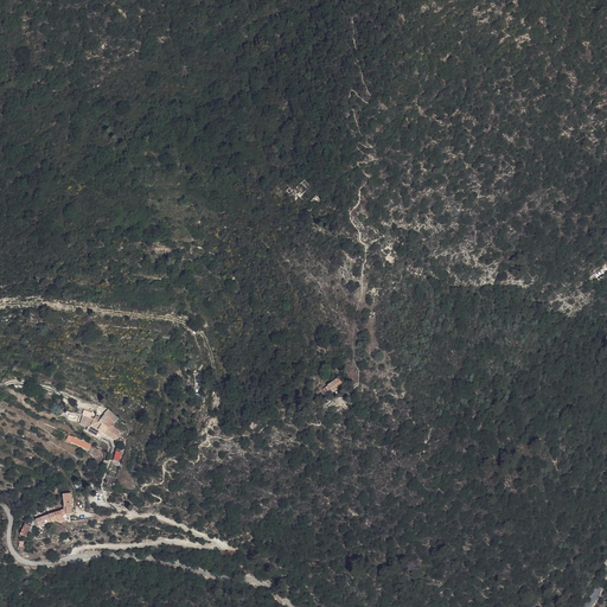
[(300,184),(306,191),(311,186),(305,180),(300,184)]
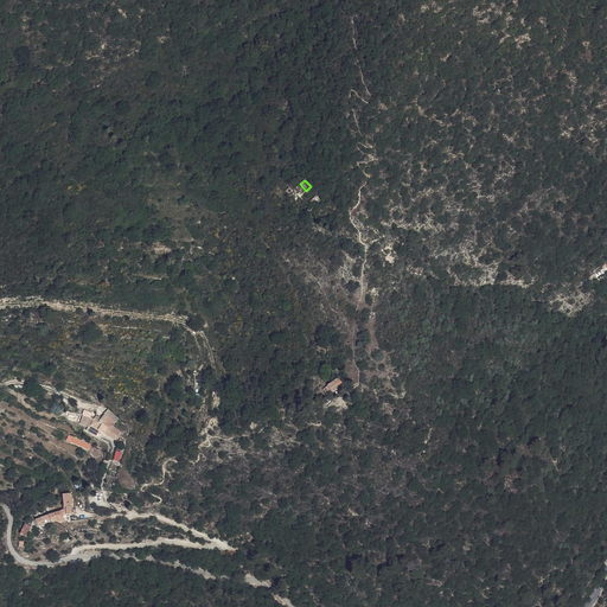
[(300,184),(294,190),(301,196),(306,191),(300,184)]
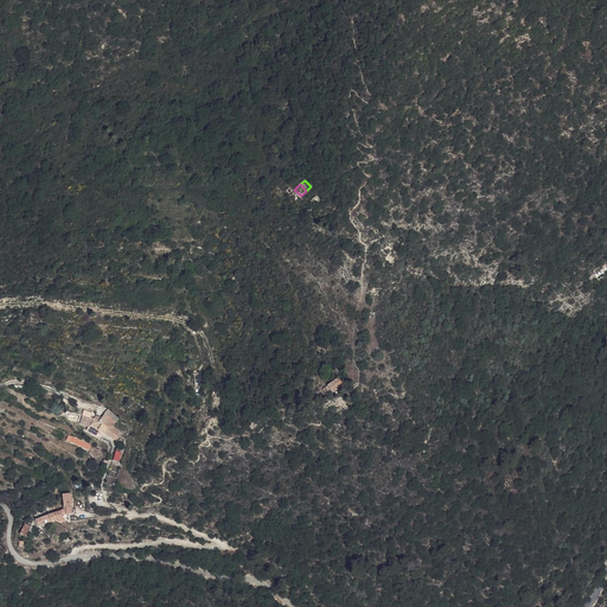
[(310,203),(313,208),(319,202),(315,198),(310,203)]
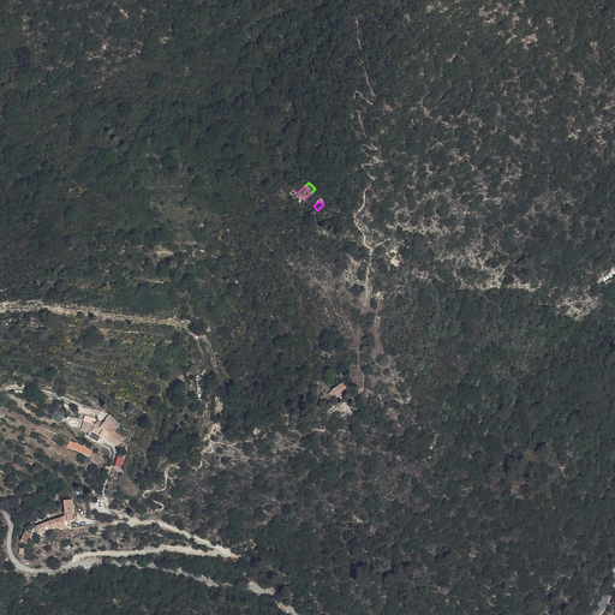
[(604,284),(598,290),(602,294),(609,288),(604,284)]
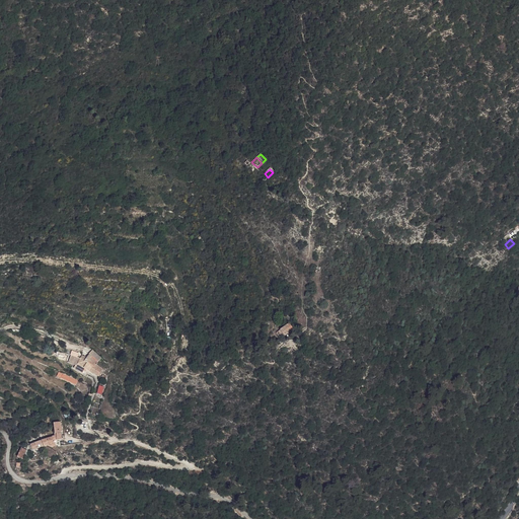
[(284,325),(289,331),(293,328),(289,322),(284,325)]
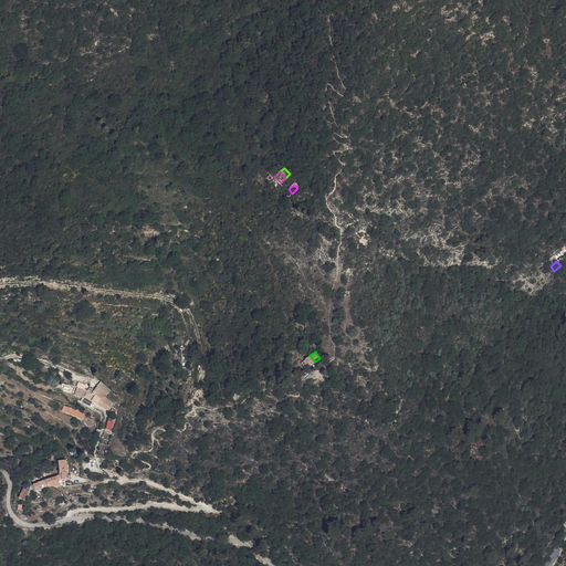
[(305,359),(310,366),(315,362),(310,355),(305,359)]
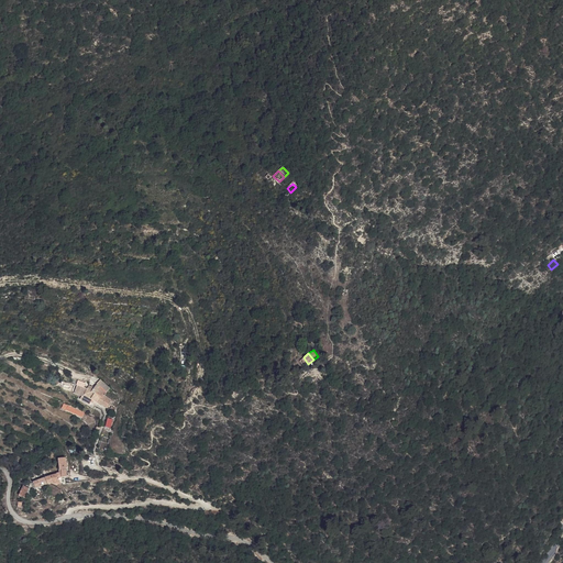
[(299,361),(304,367),(308,364),(304,357),(299,361)]
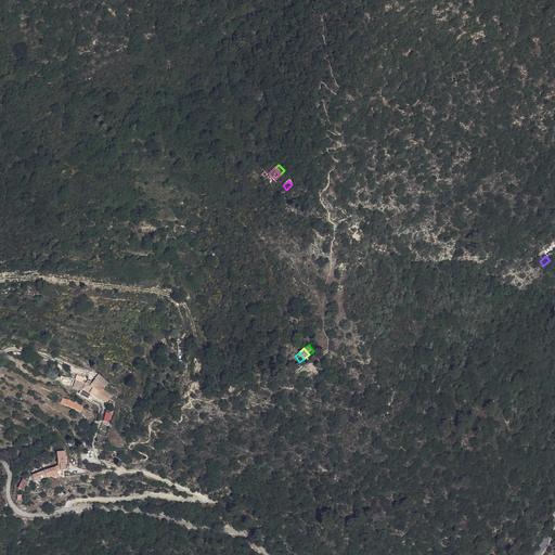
[(77,375),(73,387),(81,390),(85,383),(82,382),(84,377),(77,375)]
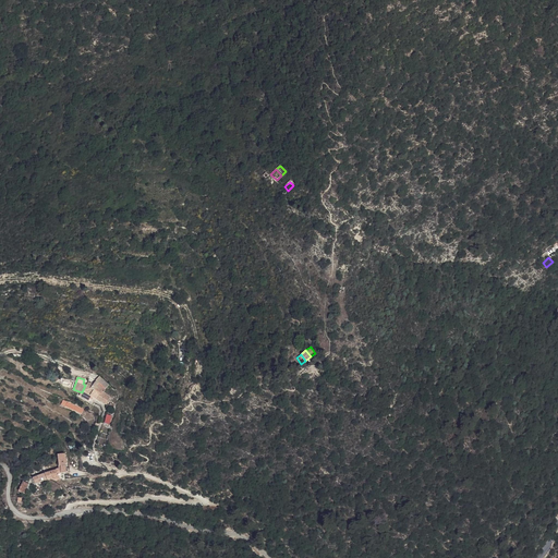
[(88,395),(102,403),(105,400),(100,397),(102,392),(104,392),(105,390),(102,387),(102,386),(98,383),(94,389),(91,388),(88,395)]
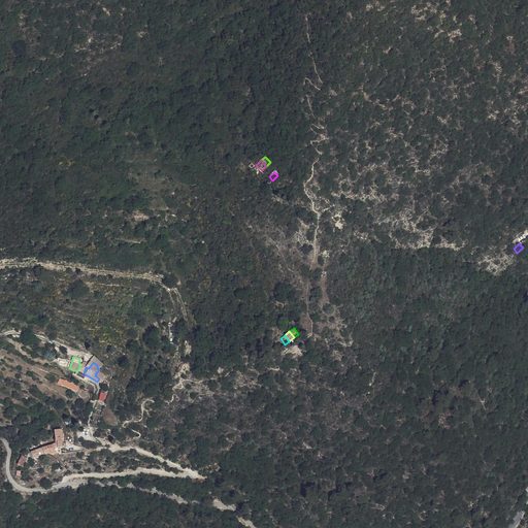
[(99,378),(97,382),(101,384),(104,380),(105,376),(98,371),(97,371),(95,375),(99,378)]
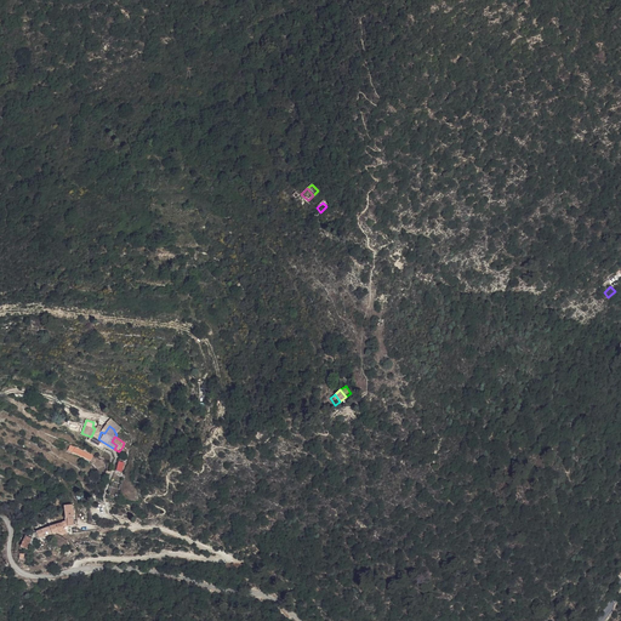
[(74,453),(86,459),(89,454),(77,448),(74,453)]
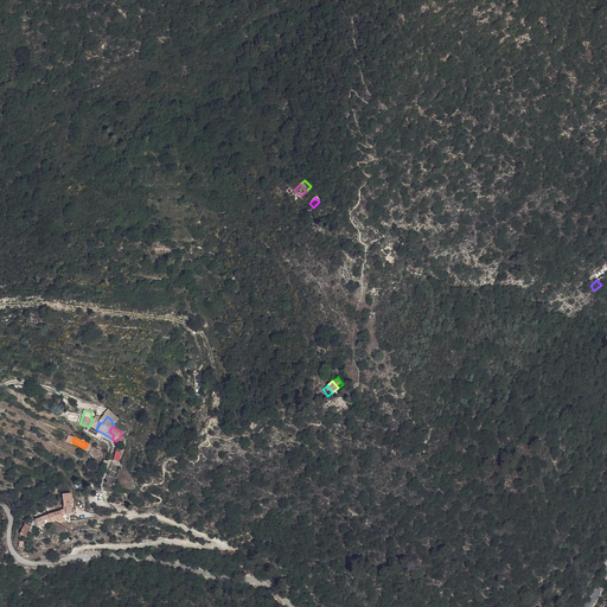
[(142,453),(136,452),(132,471),(138,473),(142,453)]
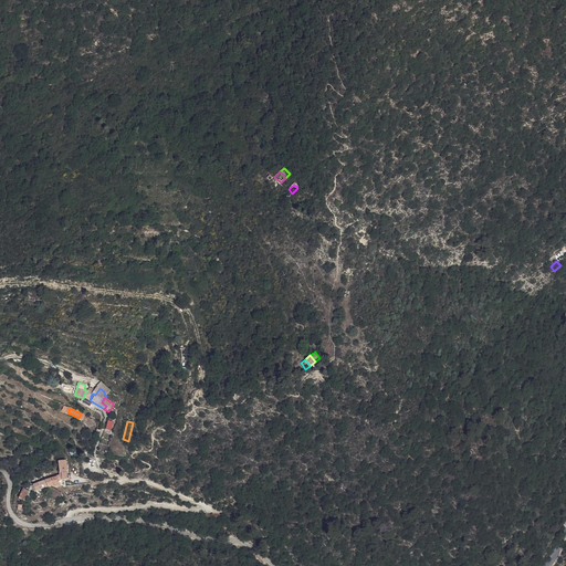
[(59,475),(56,477),(58,481),(61,480),(65,480),(66,473),(67,468),(67,462),(61,461),(59,475)]
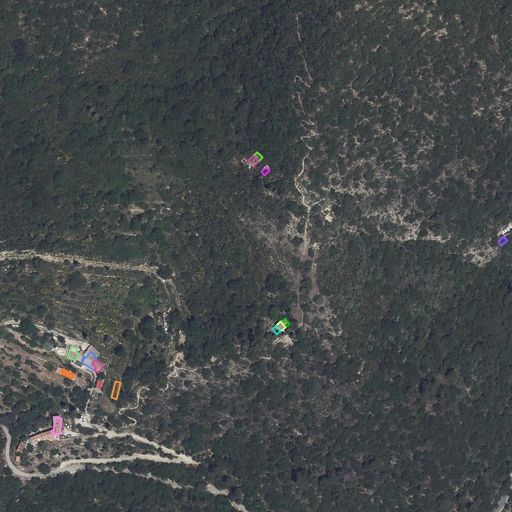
[(52,435),(51,431),(43,433),(44,440),(50,443),(53,442),(52,435)]
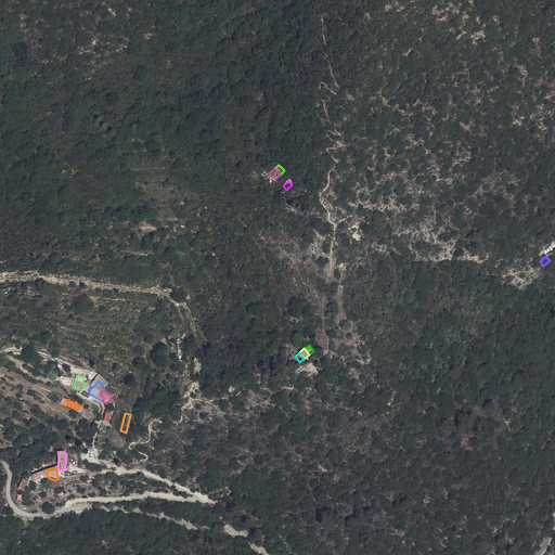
[(47,469),(30,474),(33,480),(48,477),(47,469)]
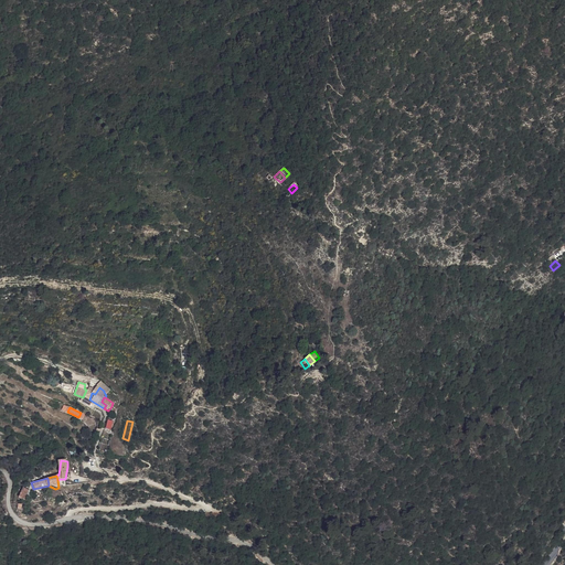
[(29,490),(22,487),(19,497),(25,499),(29,490)]
